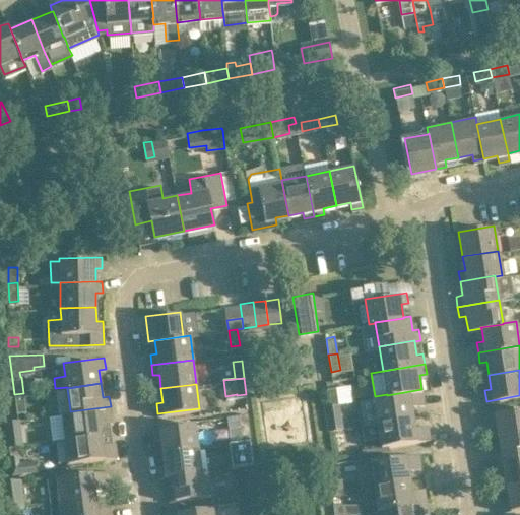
[(327,387),(329,403),(338,402),(336,385),(327,387)]
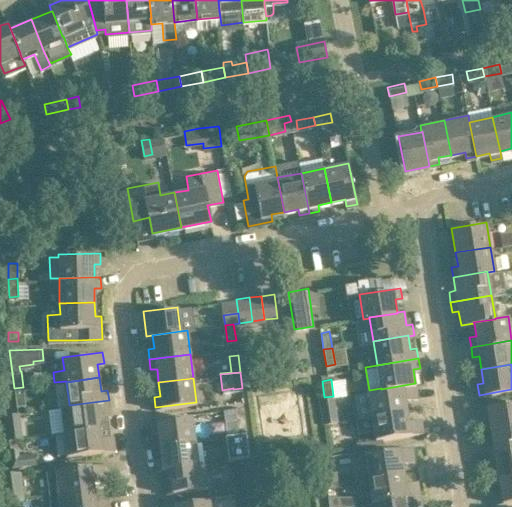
[(368,390),(372,414),(406,409),(405,399),(418,397),(415,383),(381,389),(381,388),(369,390),(368,390)]
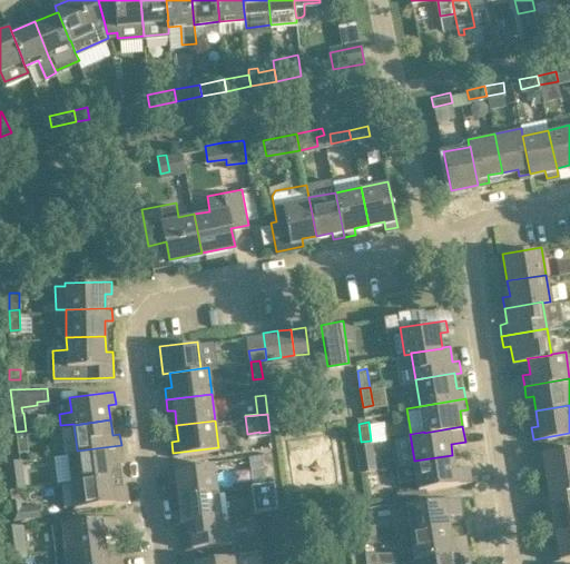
[(26,431),(16,432),(19,451),(28,449),(26,431)]
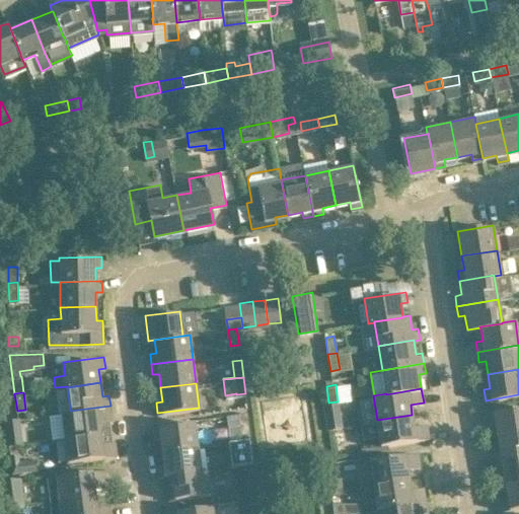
[(328,402),(323,404),(327,429),(343,426),(339,401),(338,401),(328,402)]
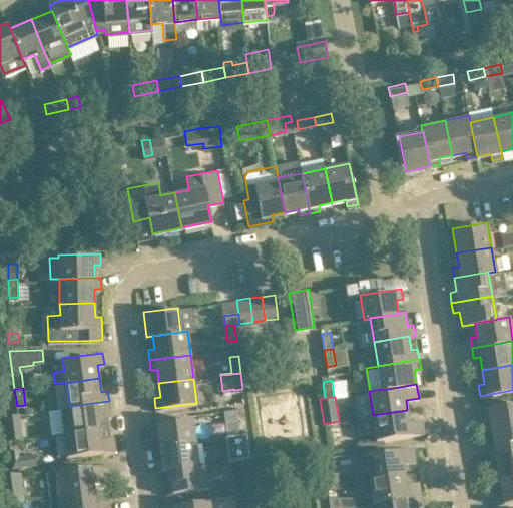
[(109,425),(109,424),(108,415),(111,415),(109,401),(69,406),(69,405),(61,406),(65,431),(109,425)]
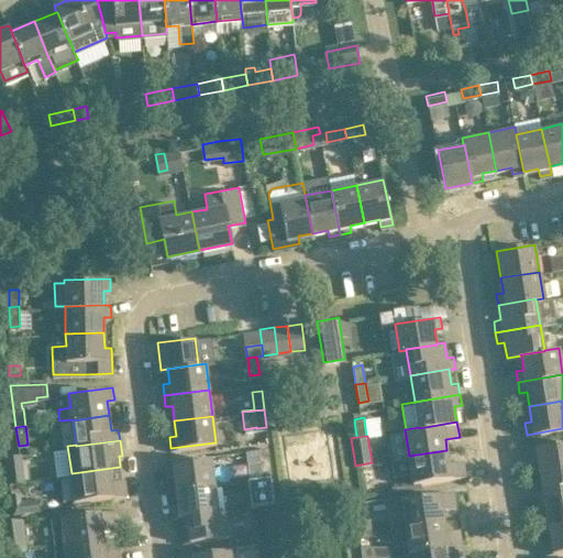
[(538,458),(540,473),(562,469),(562,441),(529,448),(530,459),(538,458)]
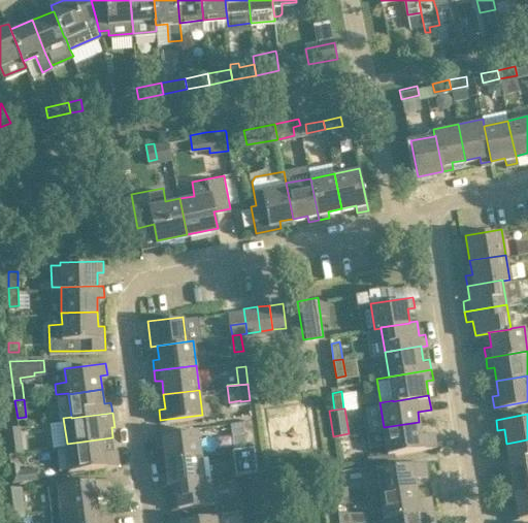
[(242,419),(246,448),(256,446),(252,418),(242,419)]
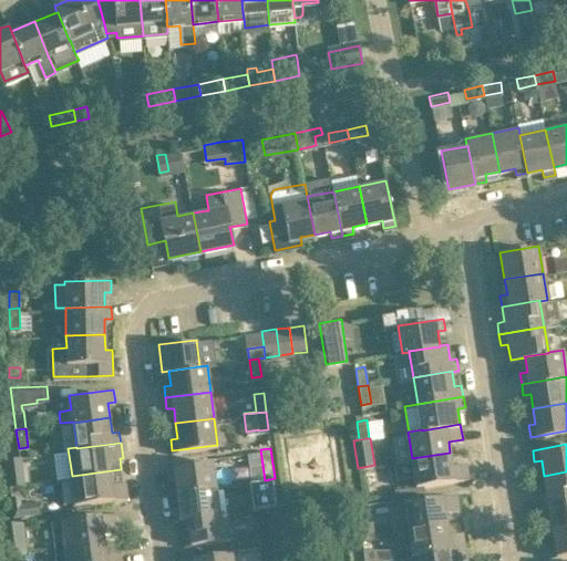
[(450,453),(412,458),(416,486),(468,477),(466,461),(452,464),(450,453)]
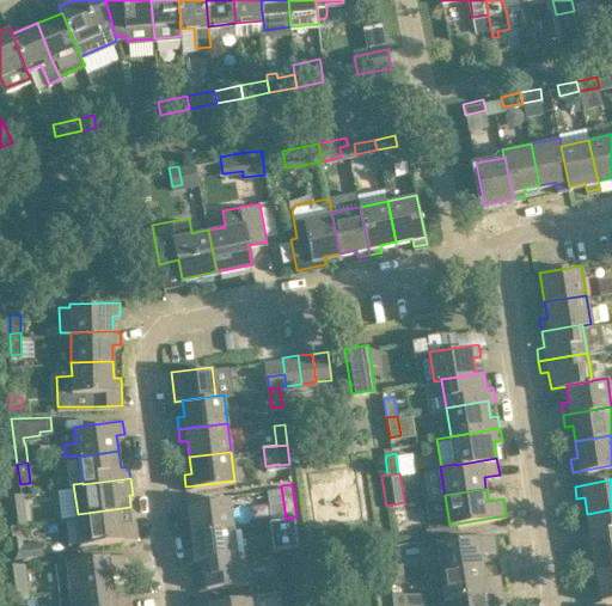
[(189,514),(191,531),(233,525),(228,496),(179,502),(182,515),(189,514)]
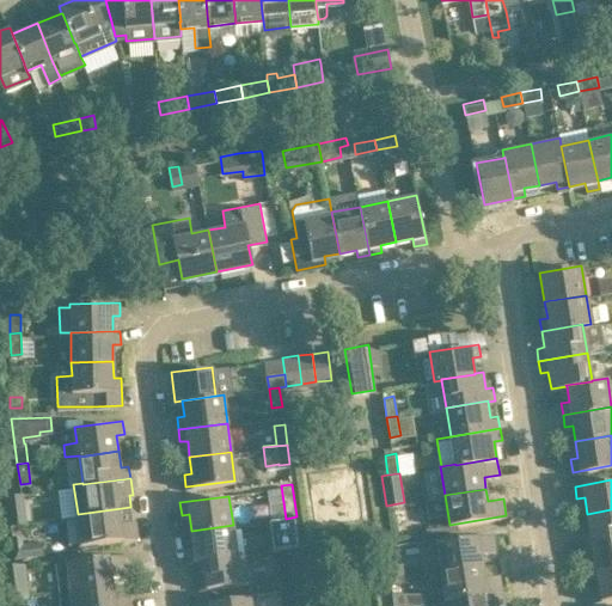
[(6,501),(10,522),(23,521),(20,508),(19,499),(6,501)]
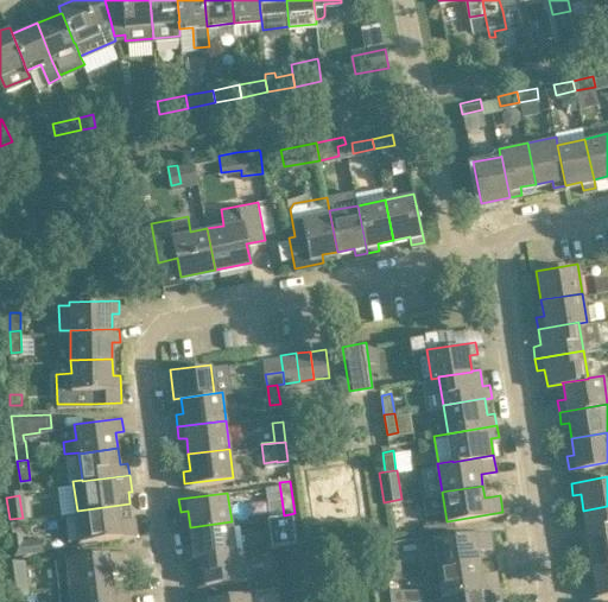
[(81,540),(137,532),(134,515),(131,517),(130,504),(77,511),(81,540)]
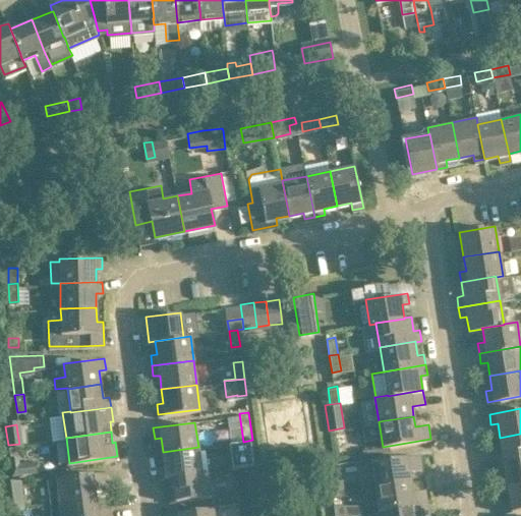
[(496,452),(497,463),(520,458),(520,434),(500,438),(502,451),(496,452)]
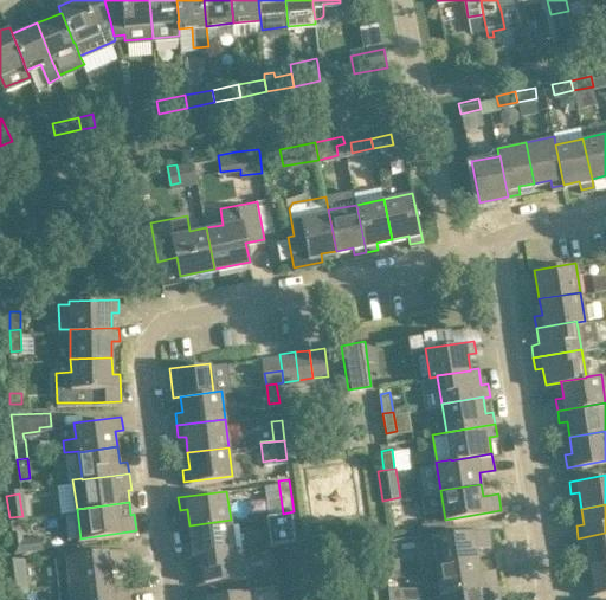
[(297,540),(294,511),(283,514),(264,516),(268,544),(297,540)]
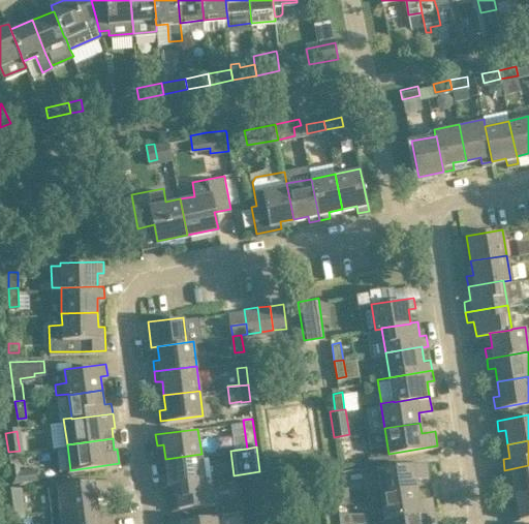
[(162,485),(176,483),(205,479),(205,478),(201,454),(165,459),(167,473),(160,473),(162,485)]
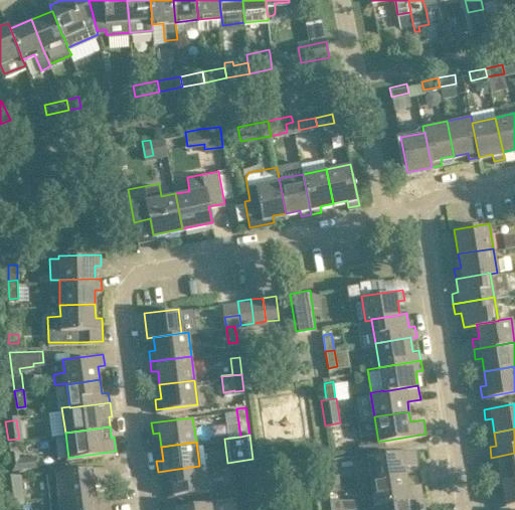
[(367,456),(371,480),(405,474),(404,464),(416,462),(414,448),(367,456)]
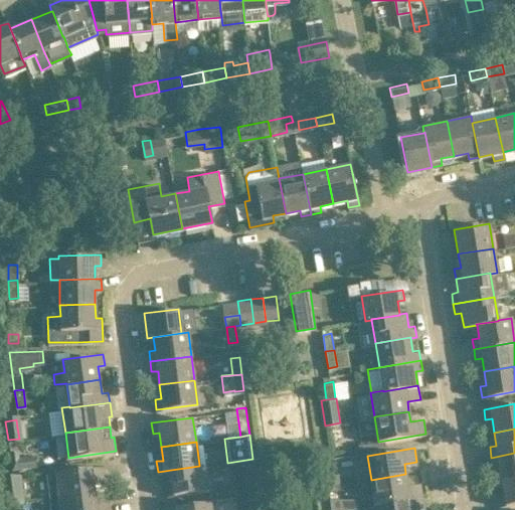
[(9,452),(10,458),(11,468),(36,465),(35,455),(20,457),(19,450),(9,452)]
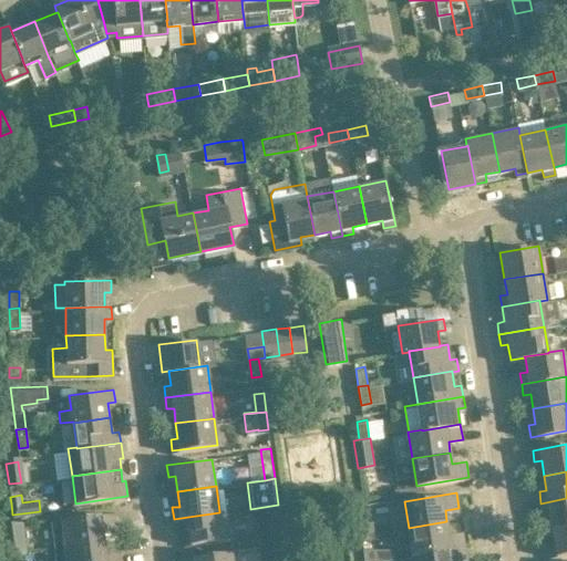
[(549,513),(553,528),(566,525),(566,498),(540,504),(543,515),(549,513)]
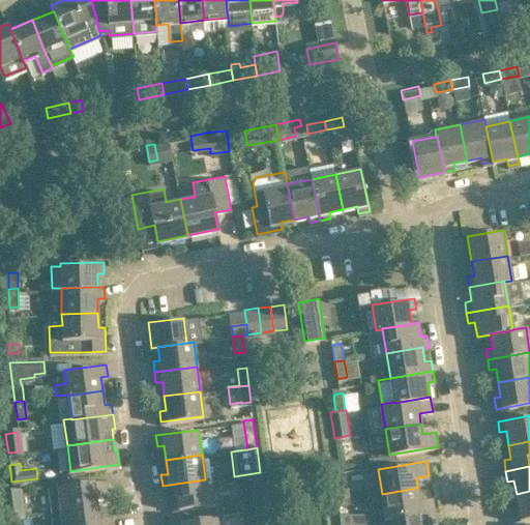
[(49,486),(52,511),(97,505),(96,495),(110,493),(108,478),(49,486)]
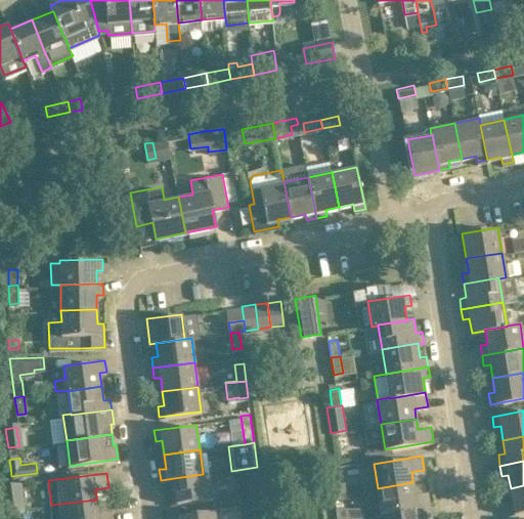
[(174,478),(175,491),(169,492),(170,504),(212,499),(209,473),(203,473),(203,474),(174,478)]
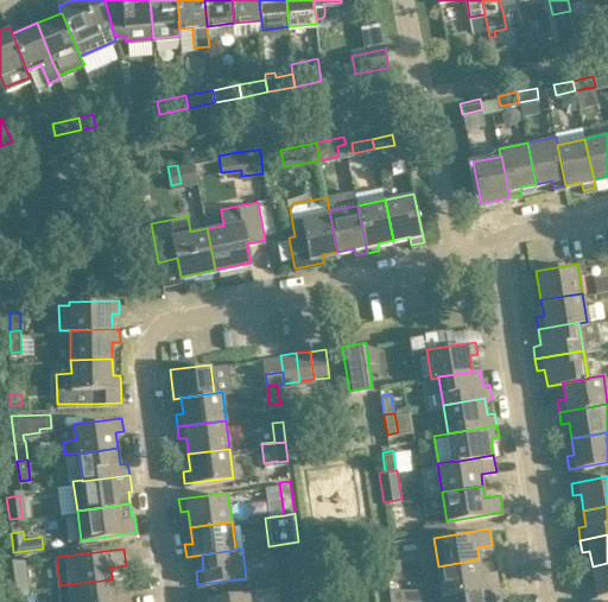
[(289,552),(291,568),(291,571),(302,570),(299,551),(289,552)]
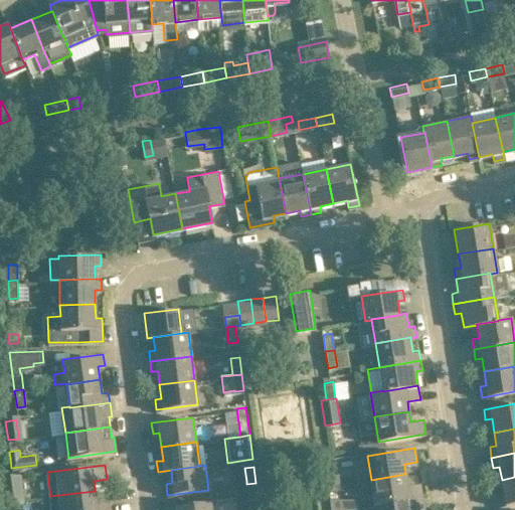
[(20,473),(0,475),(0,477),(3,503),(23,500),(20,473)]
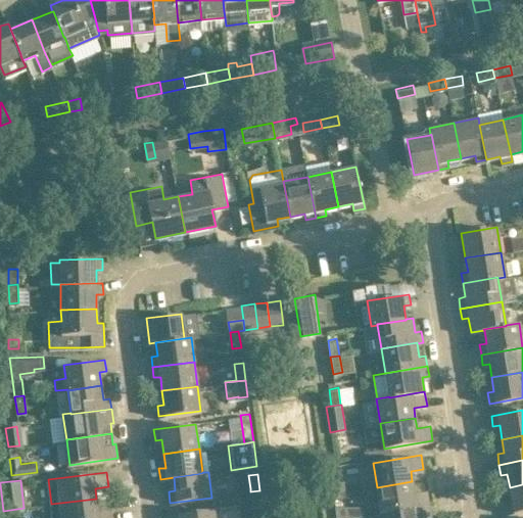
[(380,512),(387,511),(387,510),(429,504),(427,489),(414,491),(412,481),(377,487),(380,512)]
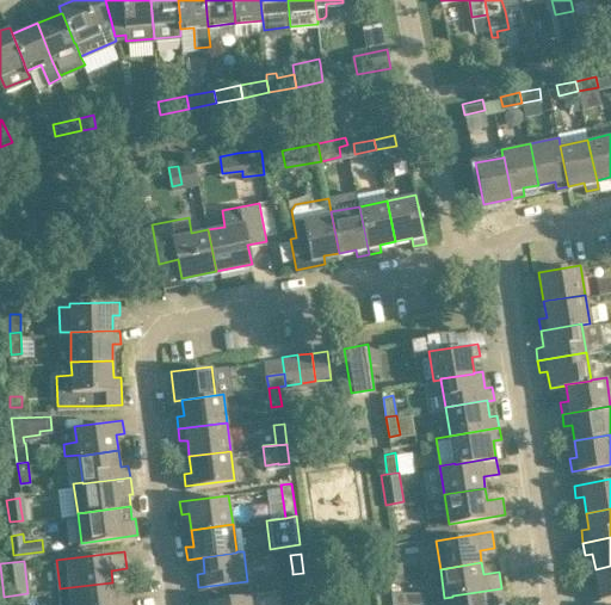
[(610,566),(596,569),(598,586),(590,587),(592,599),(610,596),(610,566)]
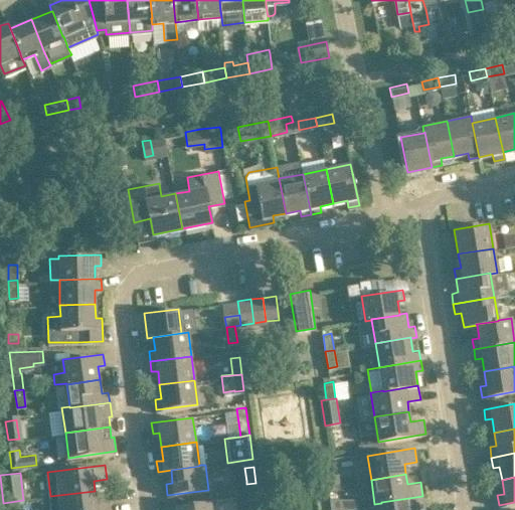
[(48,497),(50,509),(110,509),(109,499),(96,501),(95,491),(50,496),(48,497)]
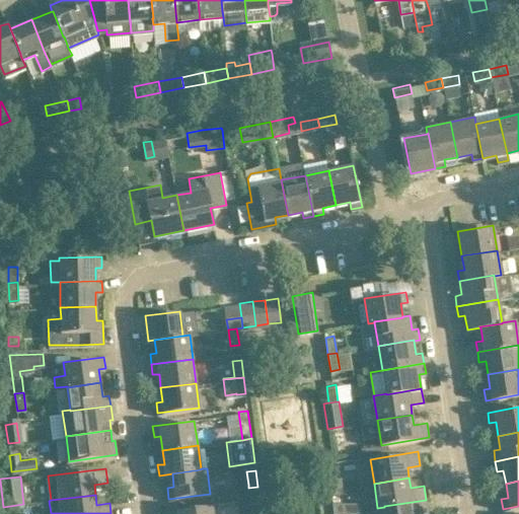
[(250,501),(251,513),(261,513),(258,499),(250,501)]
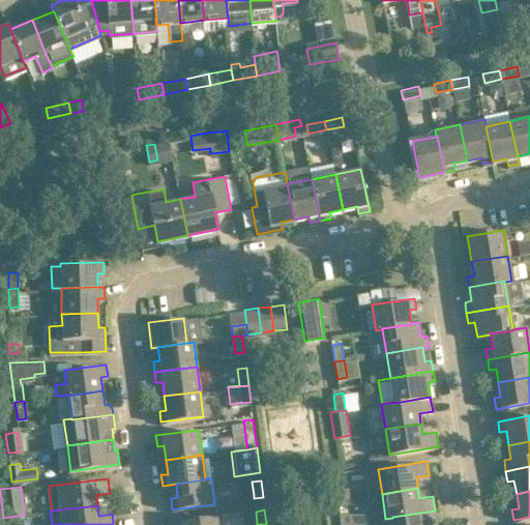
[(357,511),(339,511),(341,524),(343,524),(359,523),(357,511)]
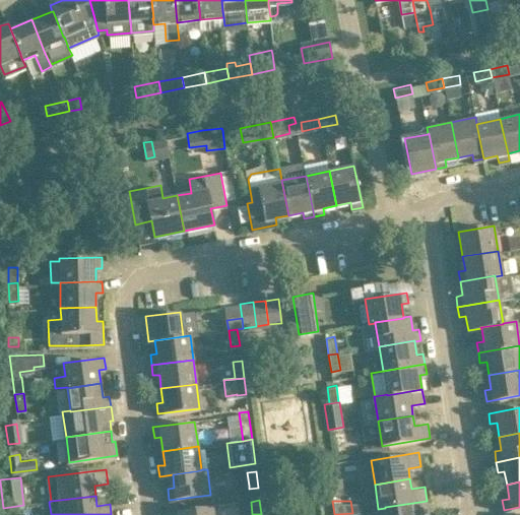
[(385,507),(385,508),(386,514),(421,514),(421,512),(428,511),(427,501),(385,507)]
